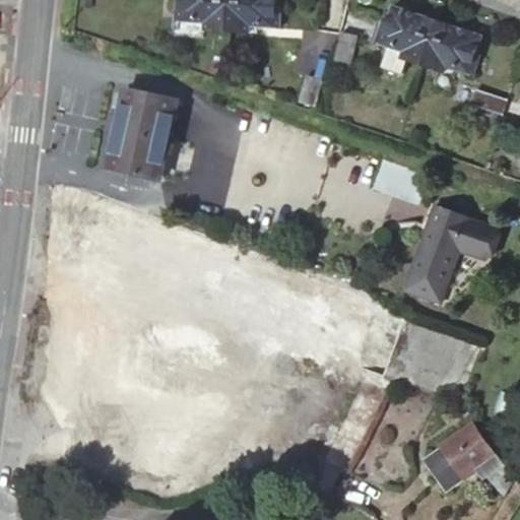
[(179,21),(225,22),(225,17),(225,0),(174,0),(174,1),(179,2),(179,21)]
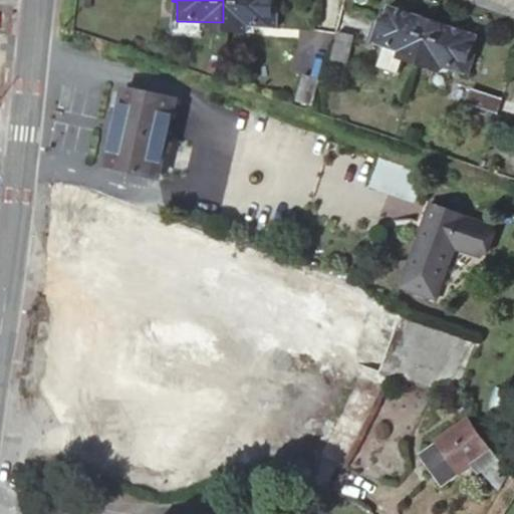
[(223,0),(223,17),(223,22),(268,24),(269,5),(273,4),(272,0),(223,0)]
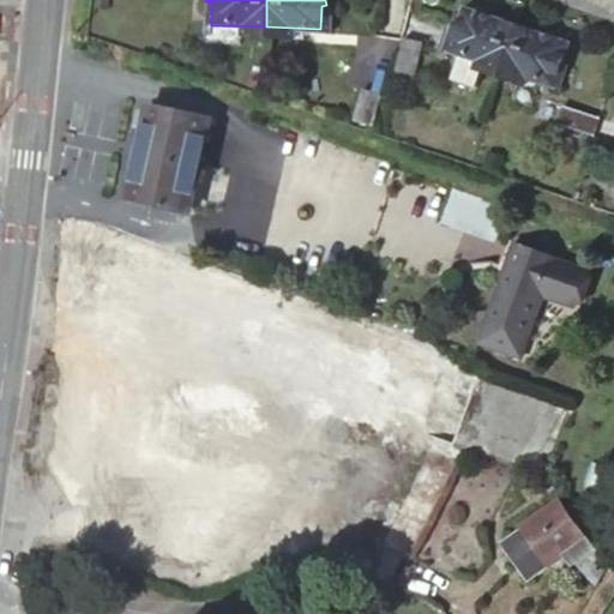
[(505,70),(524,16),(503,8),(499,16),(463,4),(453,26),(459,29),(451,50),(467,56),(505,70)]
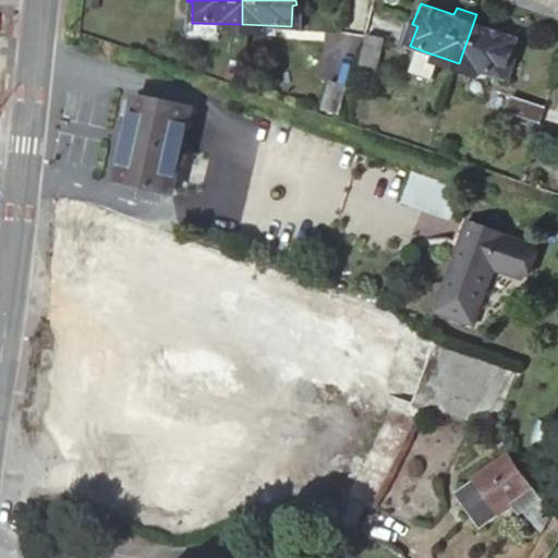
[(497,22),(476,14),(459,63),(506,79),(513,59),(519,60),(526,40),(495,28),(497,22)]
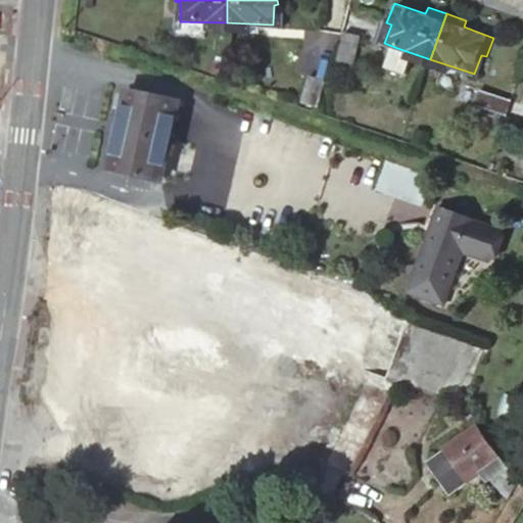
[(360,35),(344,31),(337,56),(353,60),(360,35)]
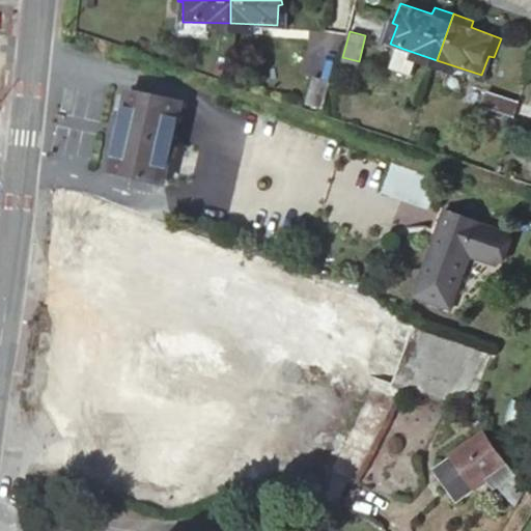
[(431,76),(437,60),(403,49),(398,63),(431,76)]
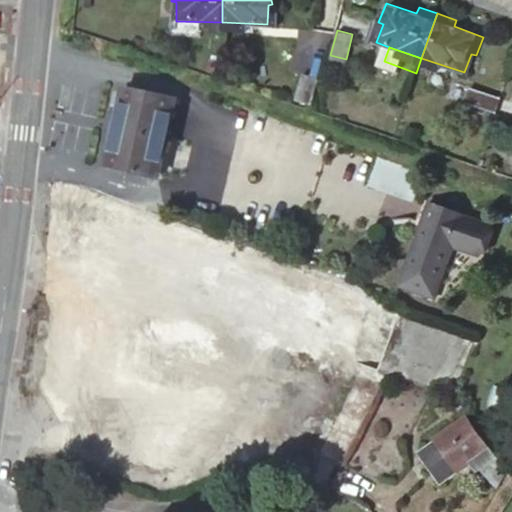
[(304,76),(298,102),(313,108),(319,79),(304,76)]
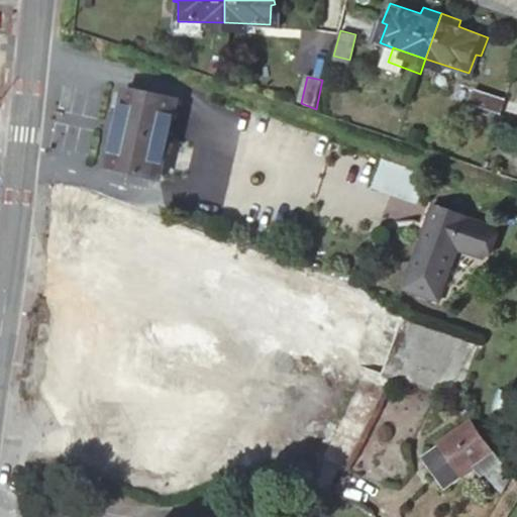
[(474,100),(500,110),(505,95),(479,85),(474,100)]
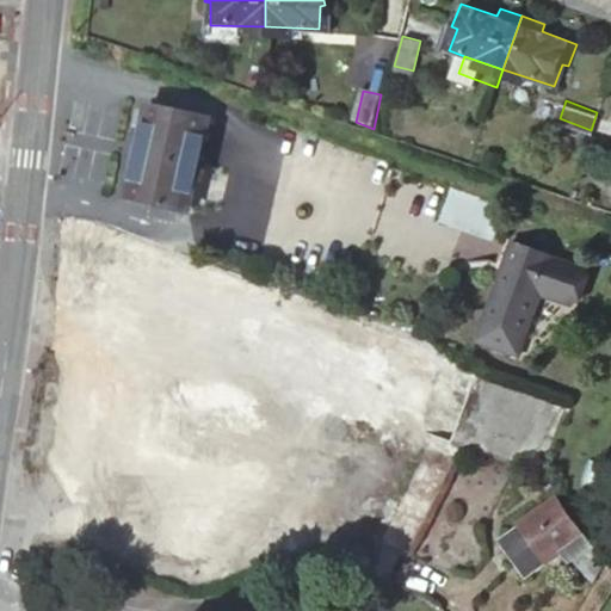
[(192,210),(210,117),(149,105),(140,154),(131,198),(192,210)]
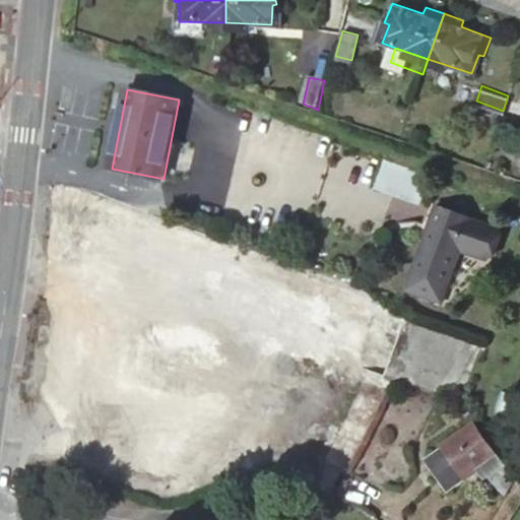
[(431,175),(331,142),(326,158),(322,172),(420,205),(431,175)]
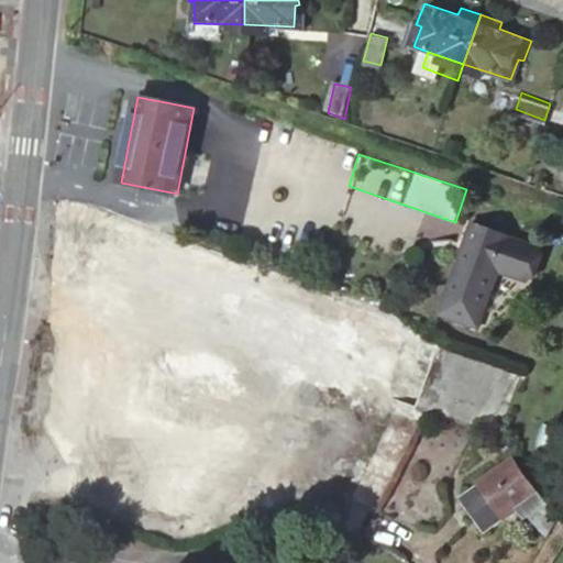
[(475,224),(444,312),(484,327),(504,272),(530,280),(542,246),(475,224)]
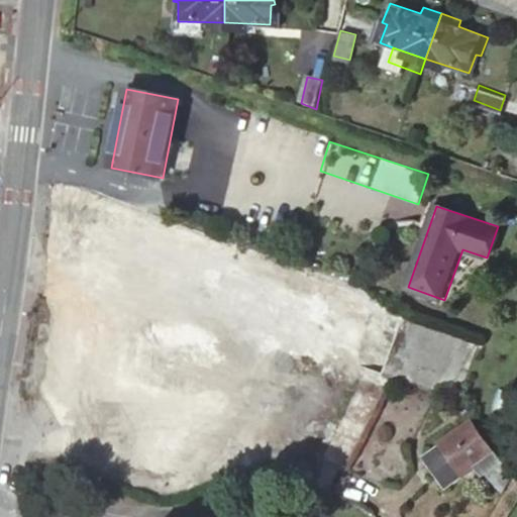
[(195,317),(140,318),(141,389),(197,389),(196,369),(213,369),(212,333),(195,333),(195,317)]
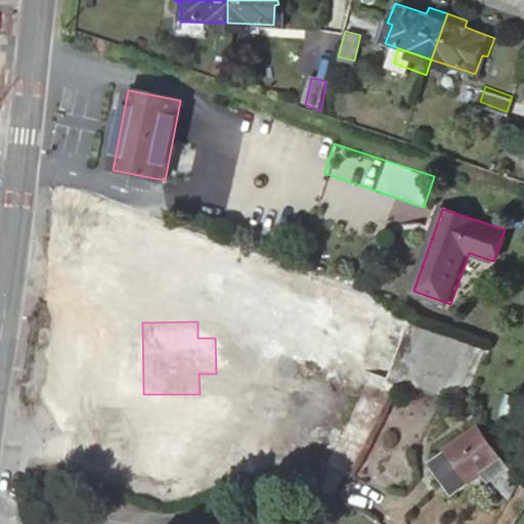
[(105,386),(111,344),(61,338),(55,379),(105,386)]
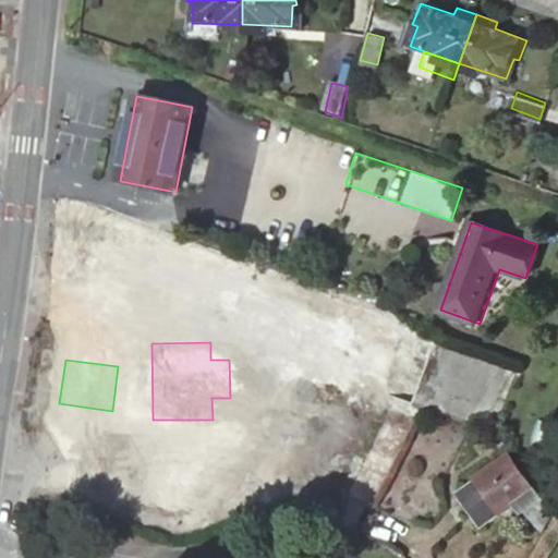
[(508,452),(452,492),(477,525),(510,502),(517,511),(521,508),(540,529),(553,509),(538,496),(536,493),(531,485),(508,452)]
